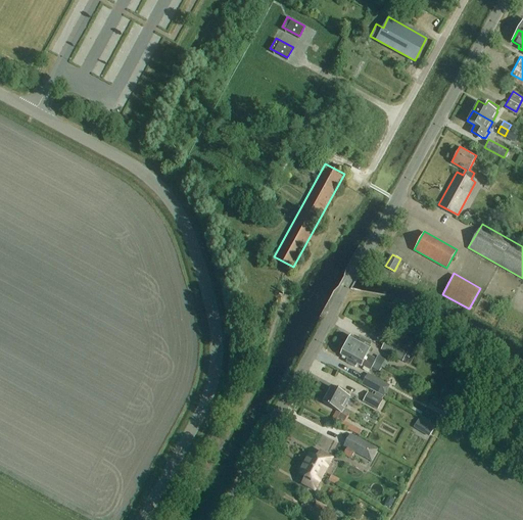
[(345,344),(366,356),(371,346),(369,345),(371,342),(361,336),(359,339),(350,335),(345,344)]
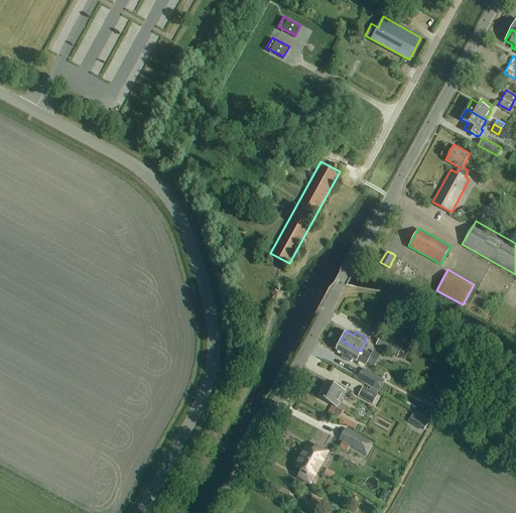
[(397,344),(385,338),(381,335),(376,343),(393,352),(398,355),(403,358),(408,350),(403,347),(397,344)]
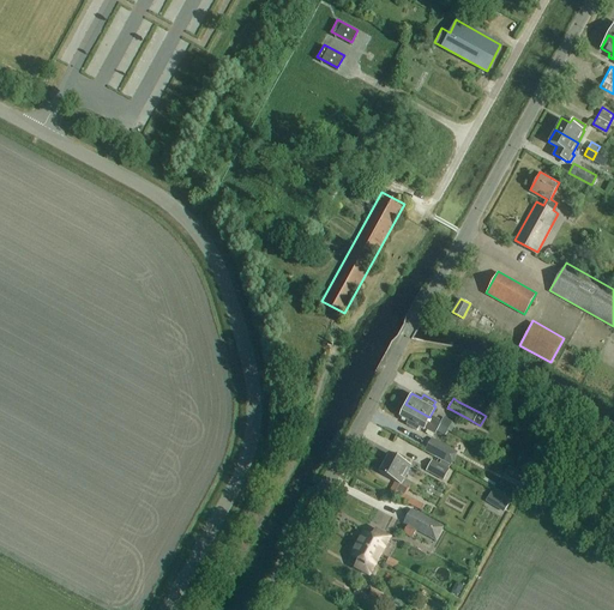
[(440,423),(429,417),(405,404),(399,414),(408,418),(407,422),(417,428),(419,424),(433,433),(435,429),(445,434),(449,427),(440,423)]
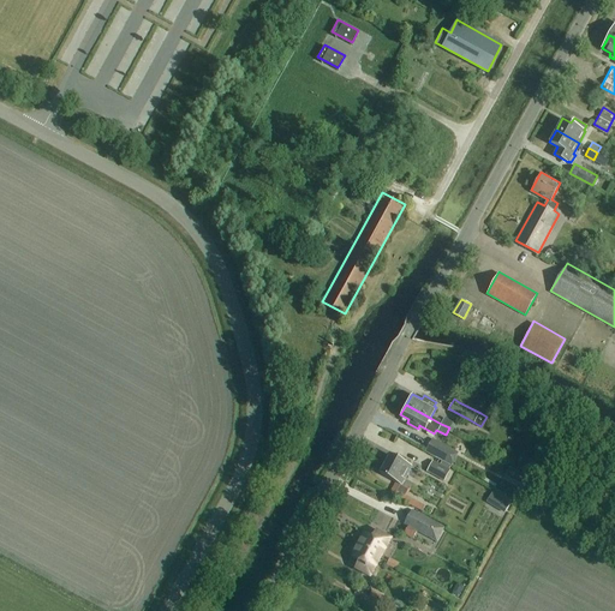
[(441,421),(441,424),(449,427),(453,430),(458,424),(453,420),(445,415),(441,421)]
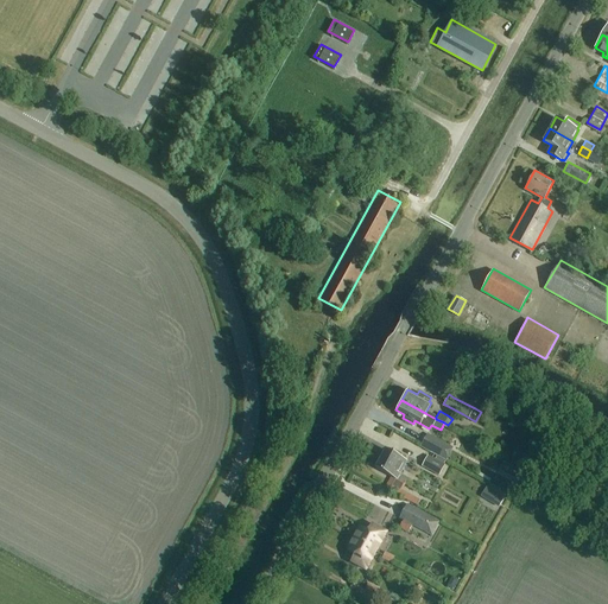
[(445,462),(454,445),(428,431),(420,444),(437,453),(436,457),(445,462)]
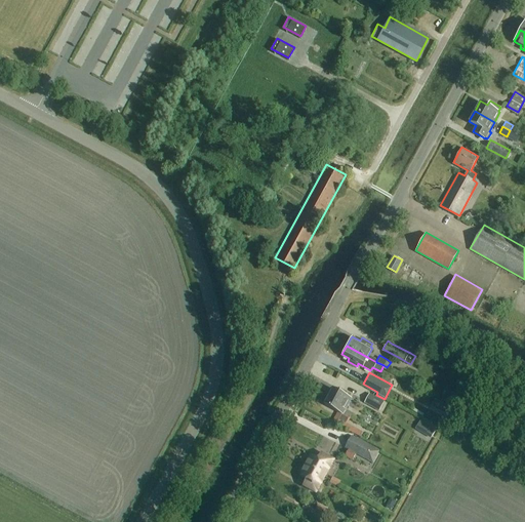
[(342,413),(352,397),(346,394),(348,392),(339,388),(338,390),(333,388),(324,403),(342,413)]
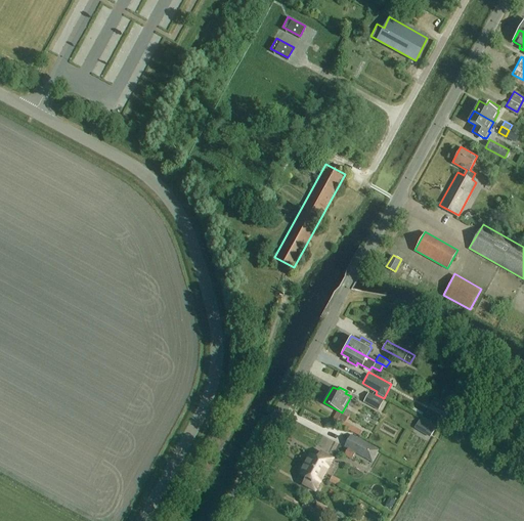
[(447,396),(452,399),(456,393),(451,390),(447,396)]
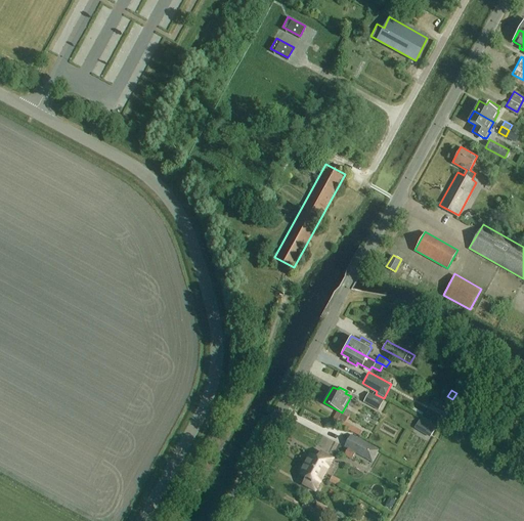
[(378,408),(383,399),(368,391),(363,400),(378,408)]
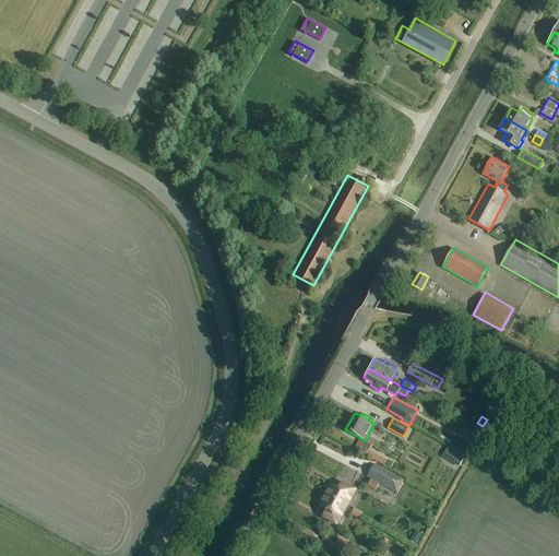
[(466,422),(461,432),(478,440),(484,430),(466,422)]
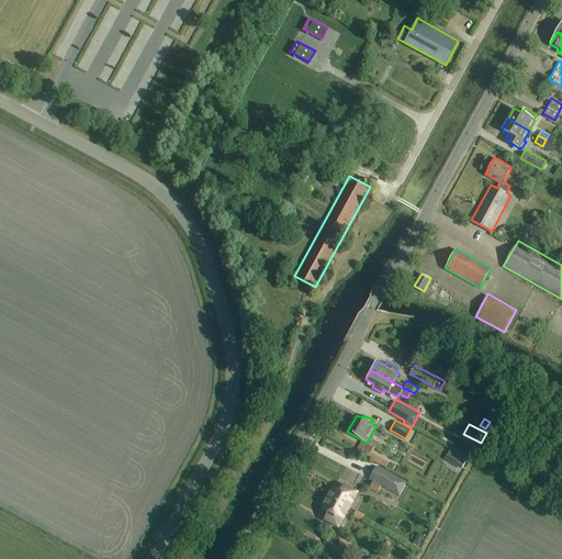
[(453,447),(447,456),(464,467),(470,457),(453,447)]
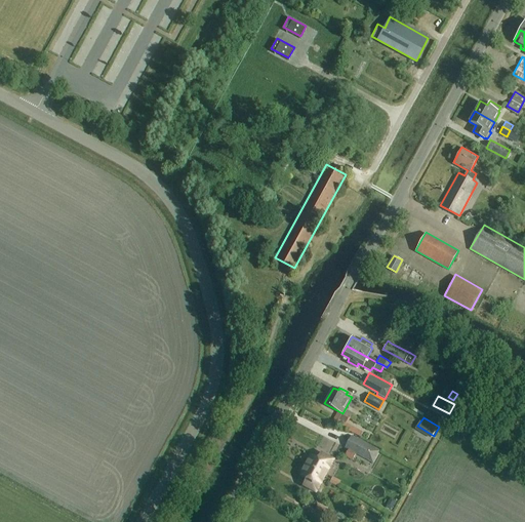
[(353,433),(346,446),(374,462),(381,448),(353,433)]
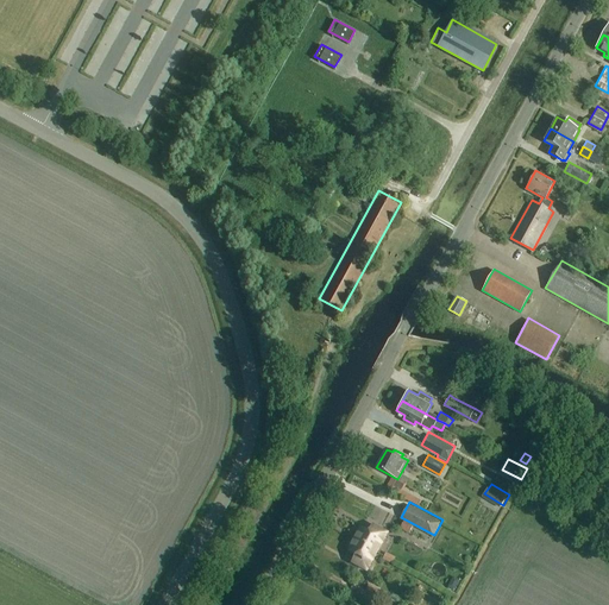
[(409,533),(413,524),(405,518),(400,527),(409,533)]
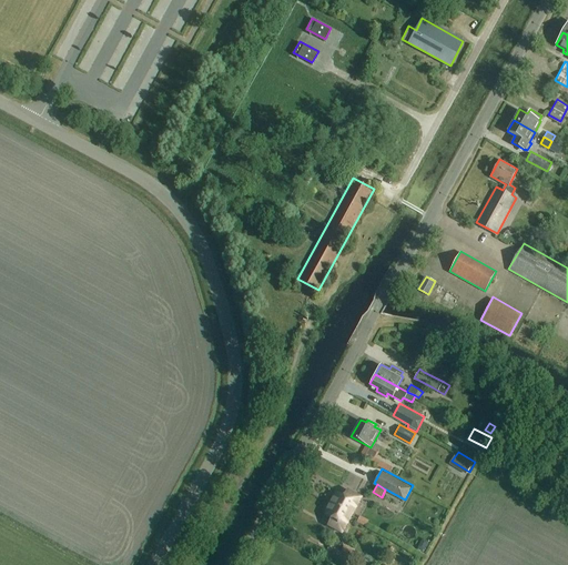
[(332,503),(351,514),(361,497),(347,490),(344,496),(337,492),(332,503)]
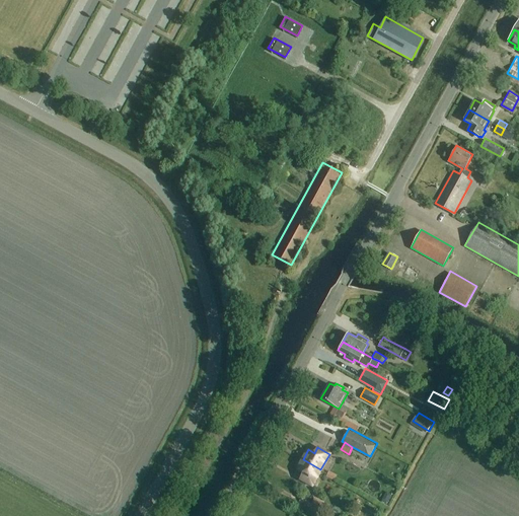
[(311,485),(320,469),(303,459),(297,469),(303,472),(300,477),(311,485)]
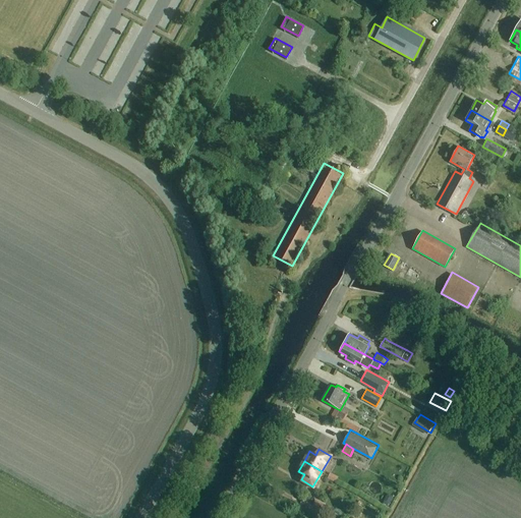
[(336,481),(337,479),(339,476),(332,471),(329,477),(336,481)]
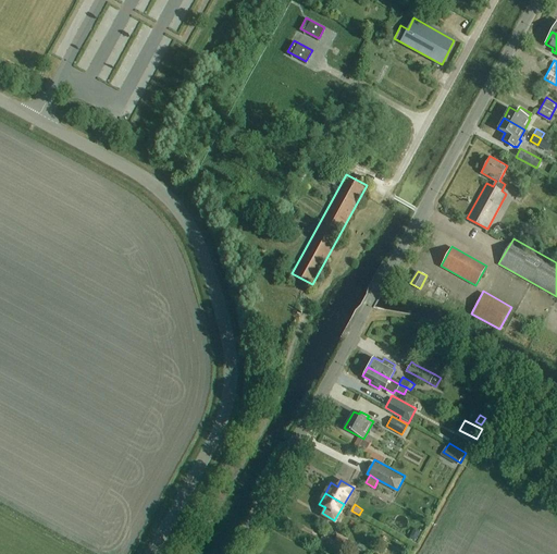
[(337,533),(334,540),(323,533),(319,540),(339,550),(342,545),(346,539),(337,533)]
